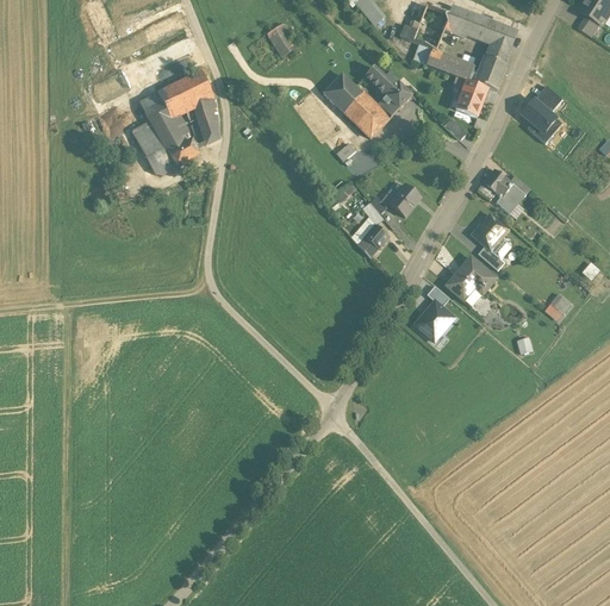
[(347,0),(353,7),(355,5),(375,26),(386,14),(373,0),(347,0)]
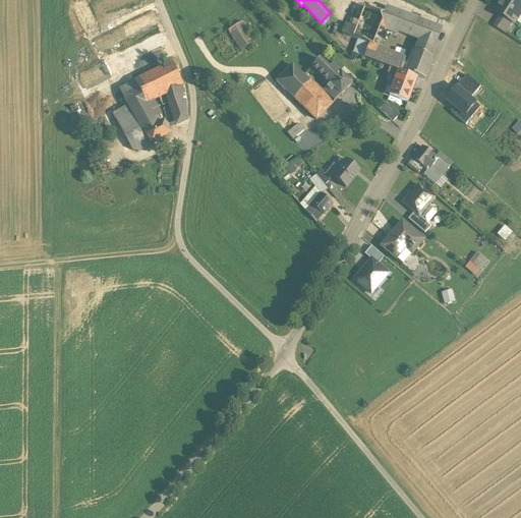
[(354,0),(342,32),(352,36),(363,4),(354,0)]
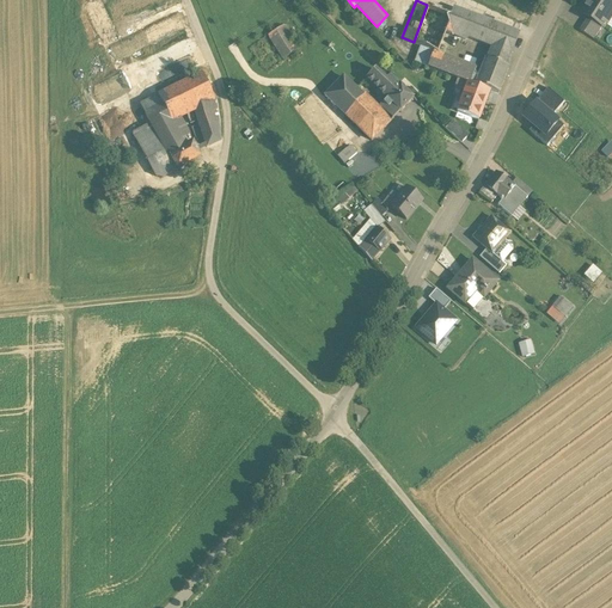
[(588,0),(582,11),(588,14),(601,24),(604,24),(611,10),(611,0),(588,0)]
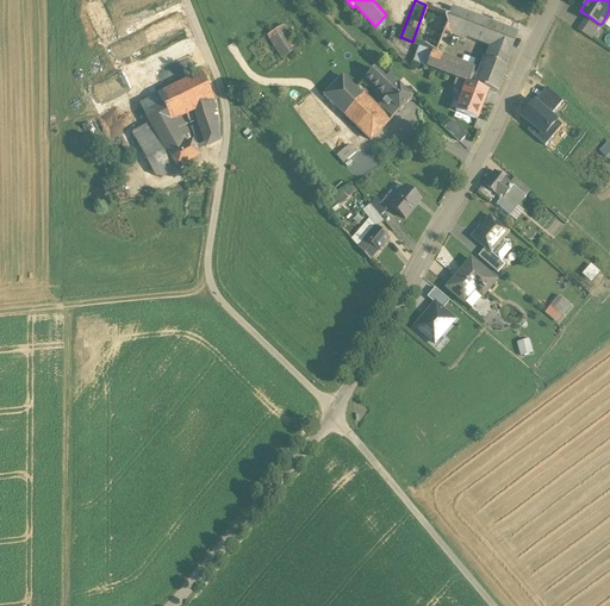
[(449,14),(425,5),(412,42),(419,44),(436,51),(444,30),(450,14),(449,14)]
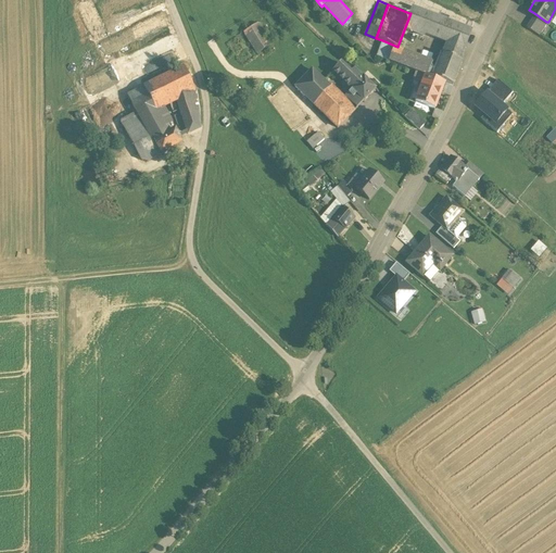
[(471,28),(444,19),(445,15),(439,13),(438,16),(412,7),(409,13),(411,13),(405,27),(422,34),(424,32),(447,40),(465,47),(471,28)]
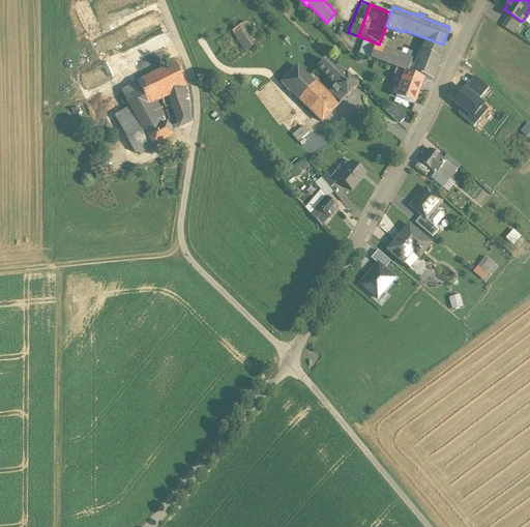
[(521,21),(509,12),(502,25),(513,32),(521,21)]
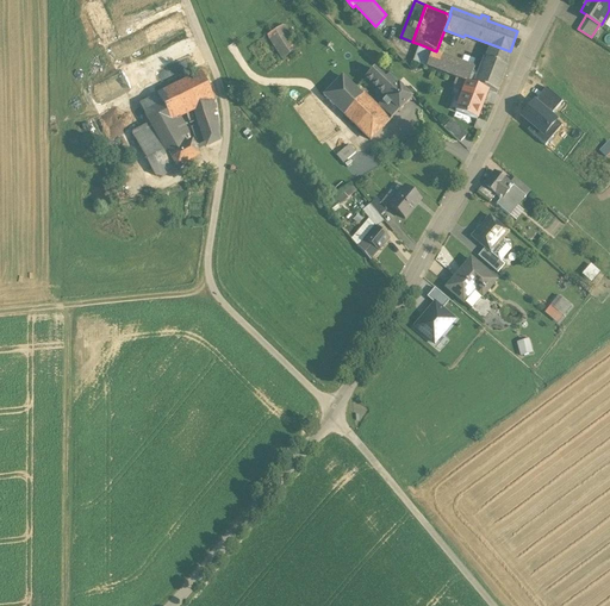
[(282,23),(271,30),(273,35),(269,36),(275,45),(291,37),(282,23)]
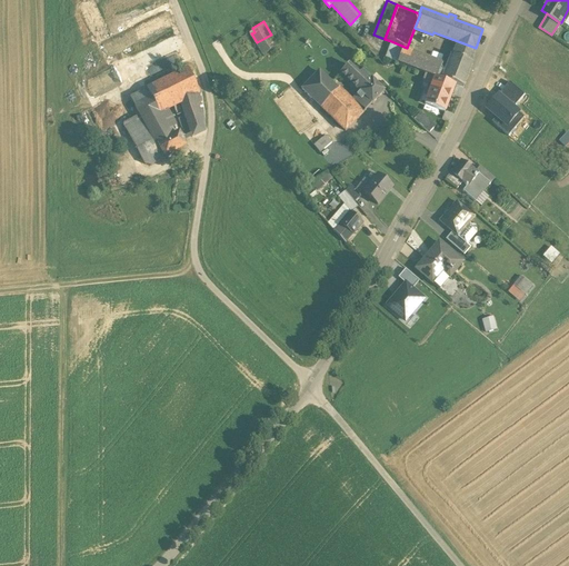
[(276,41),(271,35),(257,42),(263,52),(272,47),(271,43),(276,41)]
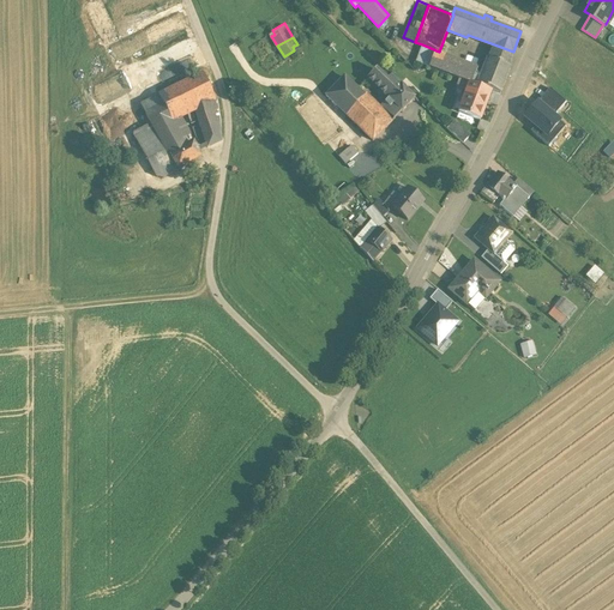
[(439,52),(422,44),(416,61),(468,80),(479,85),(483,72),(438,54),(439,52)]
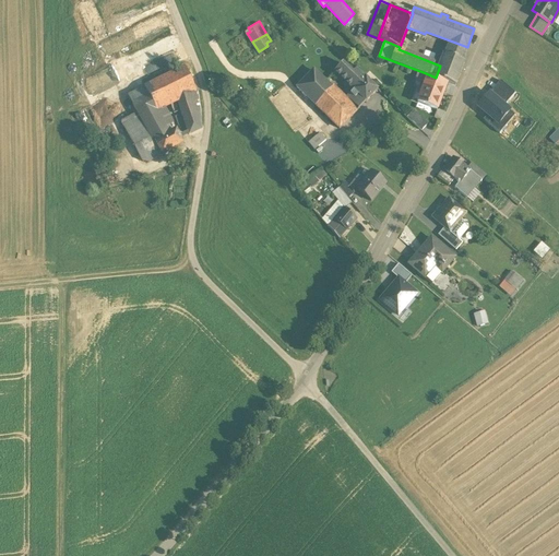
[(440,66),(436,78),(447,81),(454,84),(464,60),(462,59),(467,47),(450,40),(440,66)]
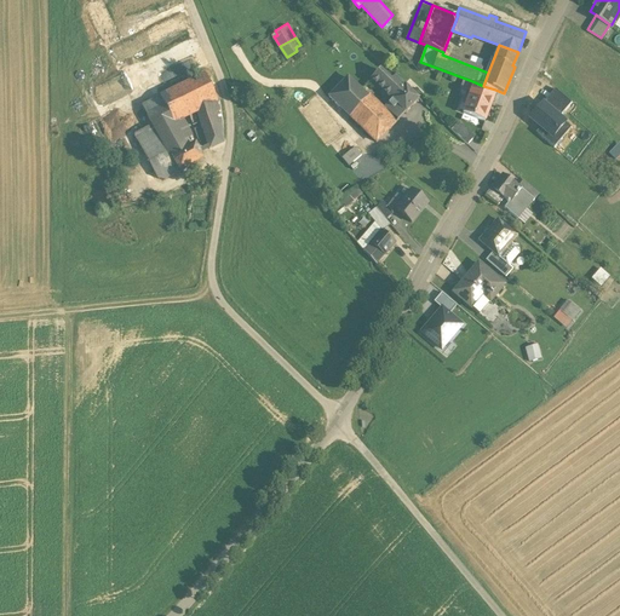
[(379,68),(371,78),(378,85),(386,75),(379,68)]
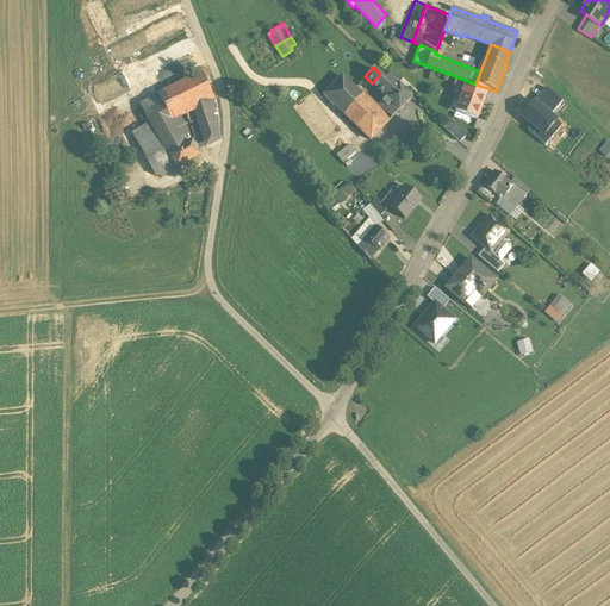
[(200,69),(157,93),(172,119),(194,107),(212,98),(200,69)]
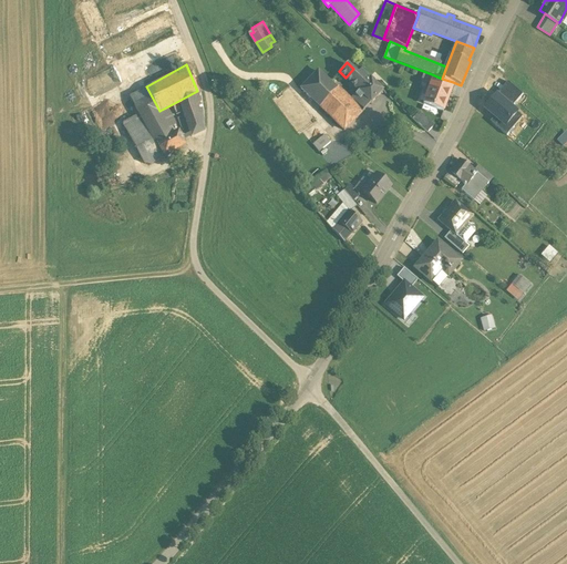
[(371,77),(361,68),(357,72),(360,74),(367,81),(371,77)]
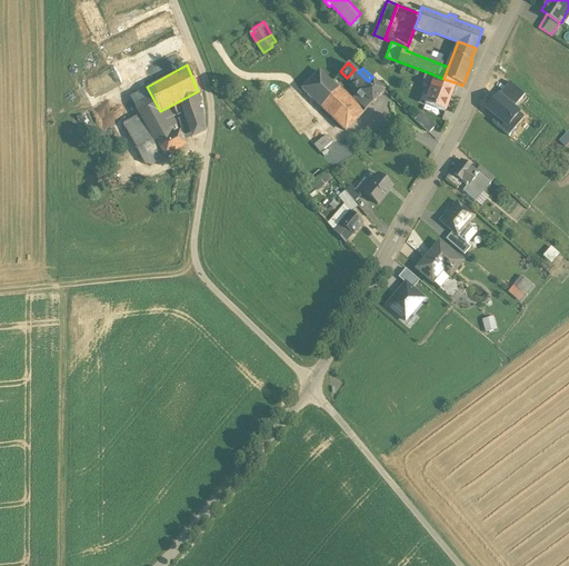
[(319,69),(301,87),(320,105),(337,87),(319,69)]
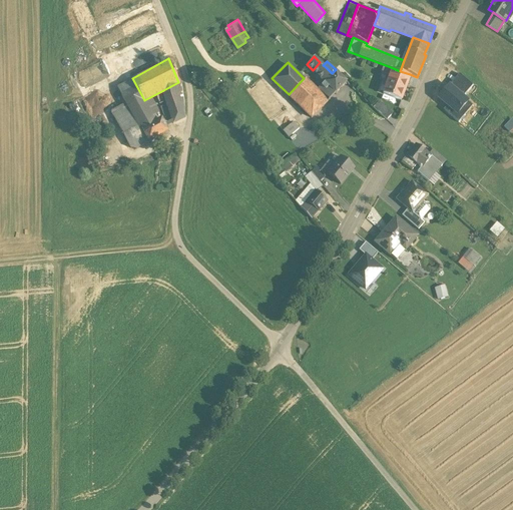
[(323,65),(320,62),(313,70),(318,75),(326,67),(323,65)]
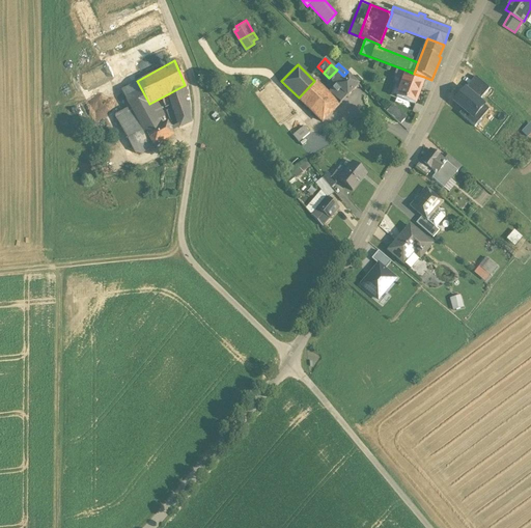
[(343,76),(337,70),(329,78),(334,83),(339,88),(346,94),(358,83),(347,72),(343,76)]
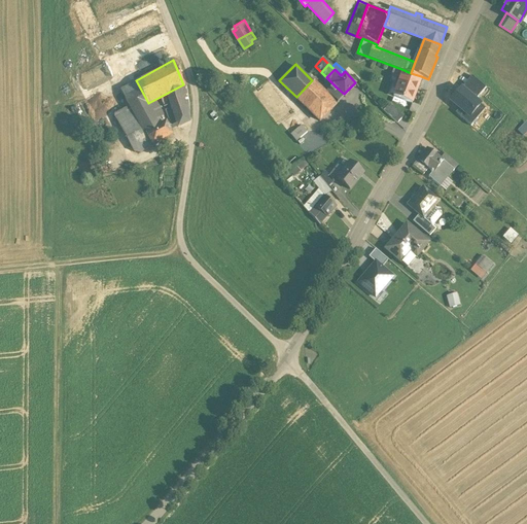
[(401,69),(393,93),(412,100),(421,76),(411,73),(401,69)]
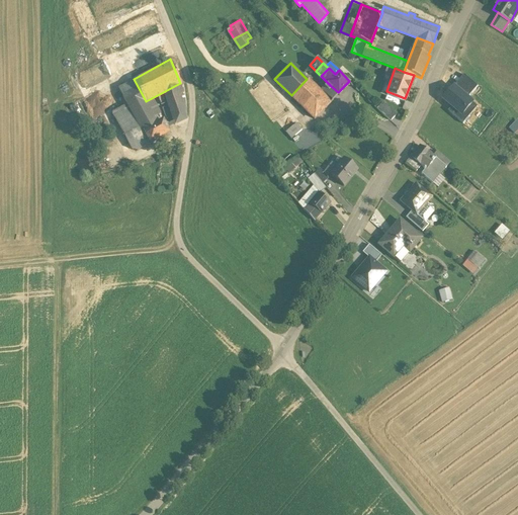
[(479,83),(465,72),(455,83),(468,95),(479,83)]
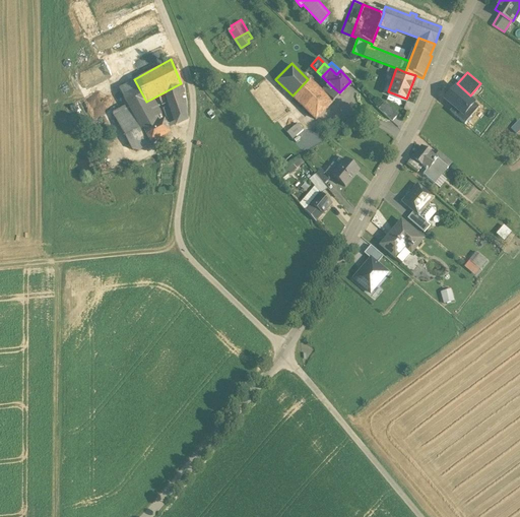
[(146,102),(134,79),(119,87),(128,106),(142,131),(144,129),(157,123),(146,102)]
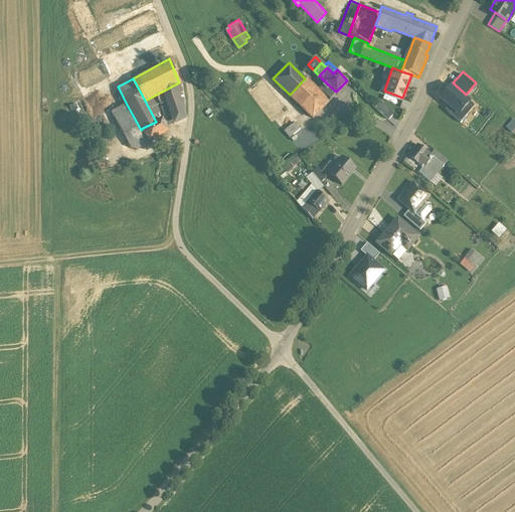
[(305,78),(290,95),(313,117),(328,101),(323,96),(305,78)]
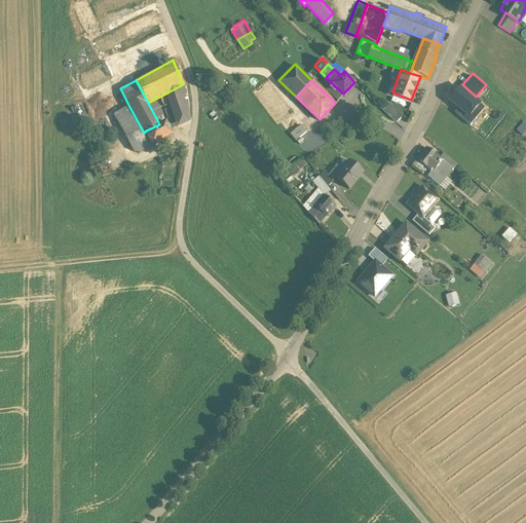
[(183,84),(167,92),(178,123),(187,118),(185,88),(183,84)]
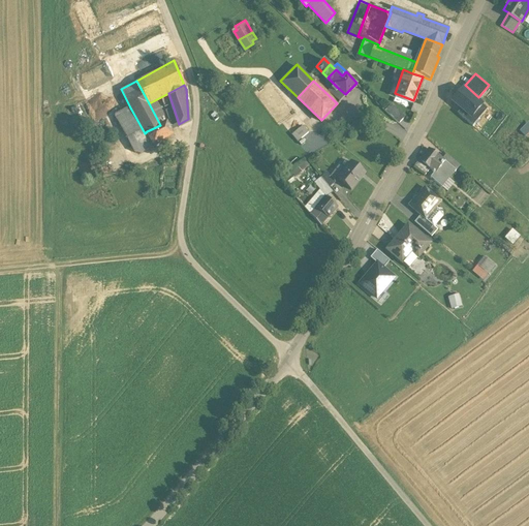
[(477,98),(478,97),(465,85),(454,99),(462,106),(467,111),(477,98)]
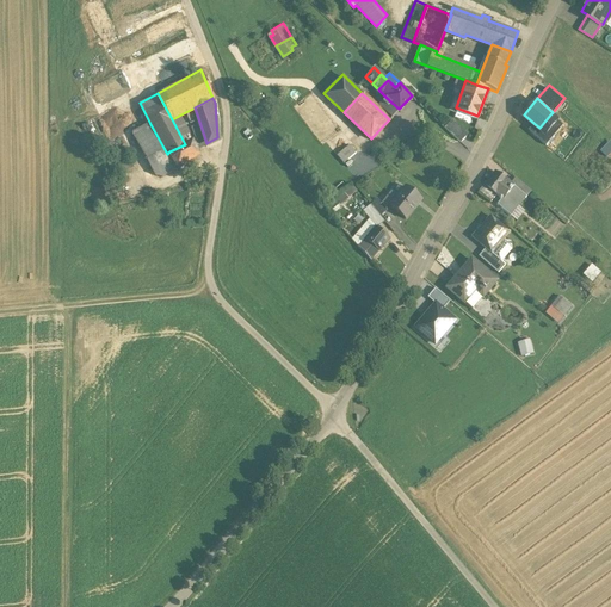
[(530,128),(545,142),(562,123),(551,113),(539,128),(534,123),(530,128)]
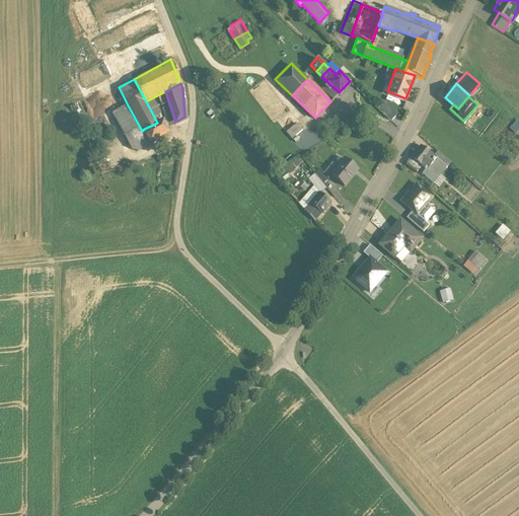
[(395,113),(382,100),(377,106),(390,119),(395,113)]
